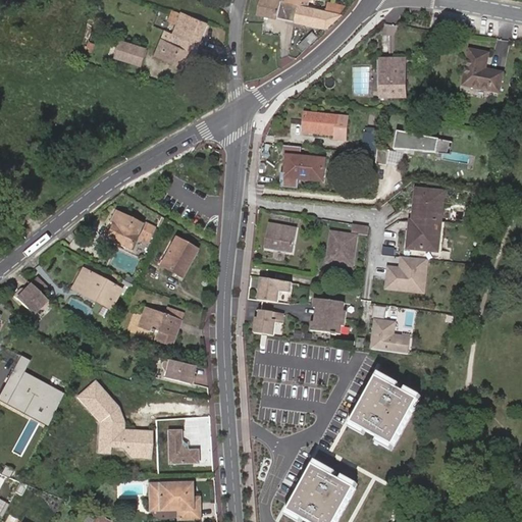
[(326,29),(342,13),(327,10),(308,6),(300,4),(280,0),(260,0),(258,13),(326,29)]
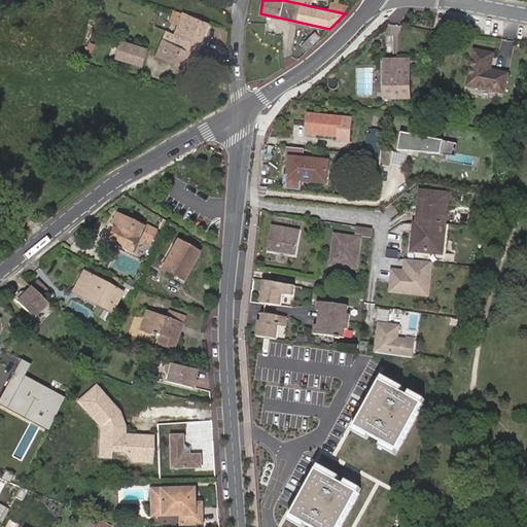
[(330,10),(345,13),(352,7),(332,3),(330,10)]
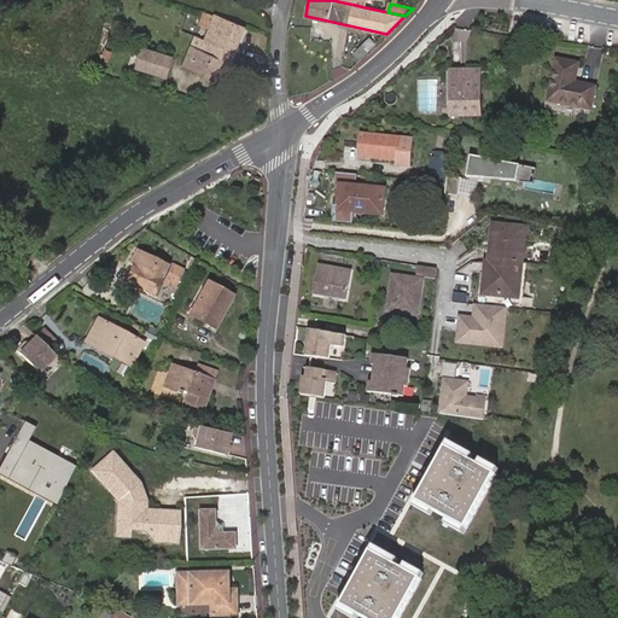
[(246,27),(216,15),(215,17),(207,13),(203,23),(211,27),(205,41),(235,53),(246,27)]
